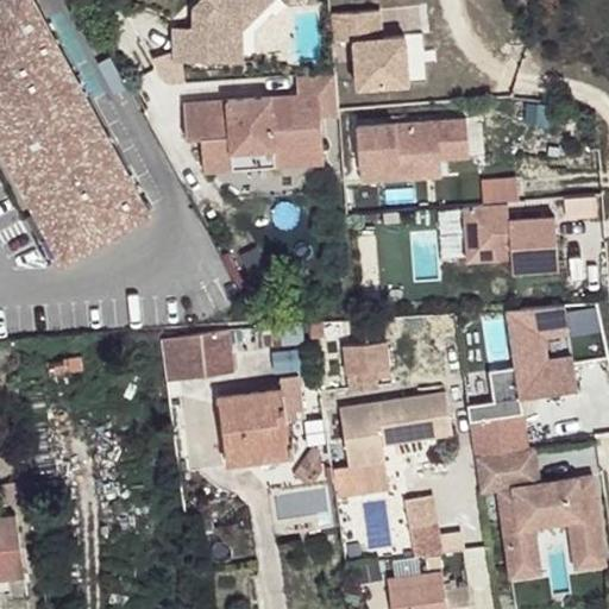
[(33,0),(0,0),(0,144),(5,152),(10,150),(26,181),(20,183),(63,261),(150,212),(33,0)]
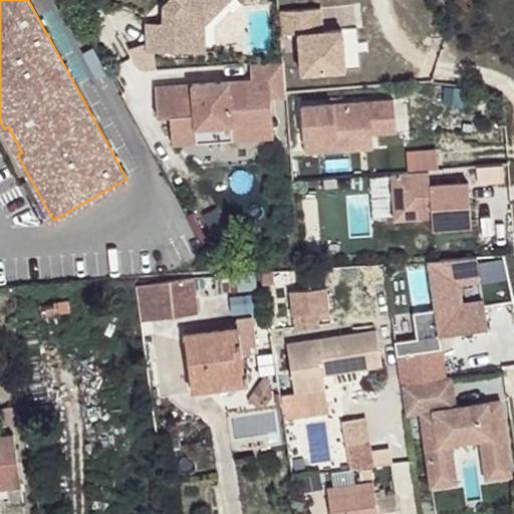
[(204,22),(226,0),(169,0),(163,6),(164,22),(147,22),(148,42),(148,50),(151,50),(180,50),(180,34),(204,33),(204,22)]
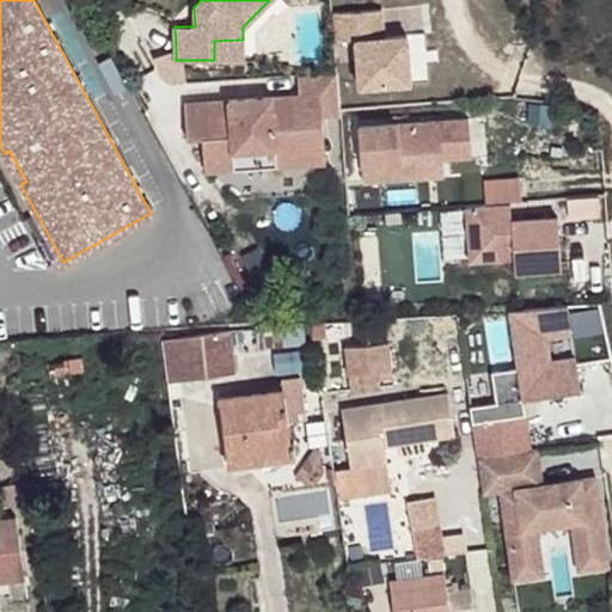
[(331,13),(334,41),(356,40),(360,86),(411,83),(408,35),(384,36),(381,8),(331,13)]
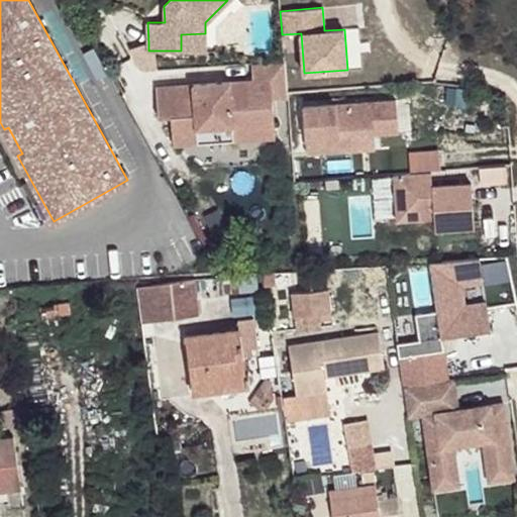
[(205,33),(181,34),(181,50),(205,50),(205,33)]
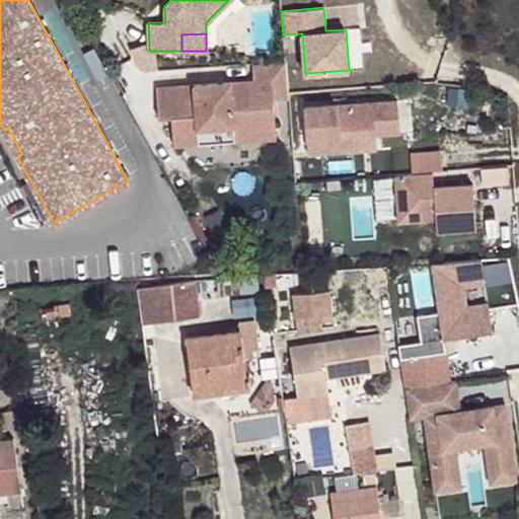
[(156,71),(152,51),(149,51),(149,43),(129,53),(137,67),(145,72),(156,71)]
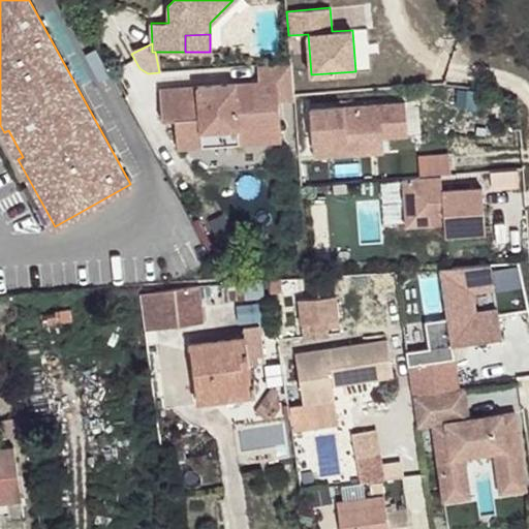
[(279,102),(294,100),(291,62),(257,64),(258,82),(159,90),(162,121),(175,120),(177,149),(204,146),(201,130),(280,124),(279,102)]
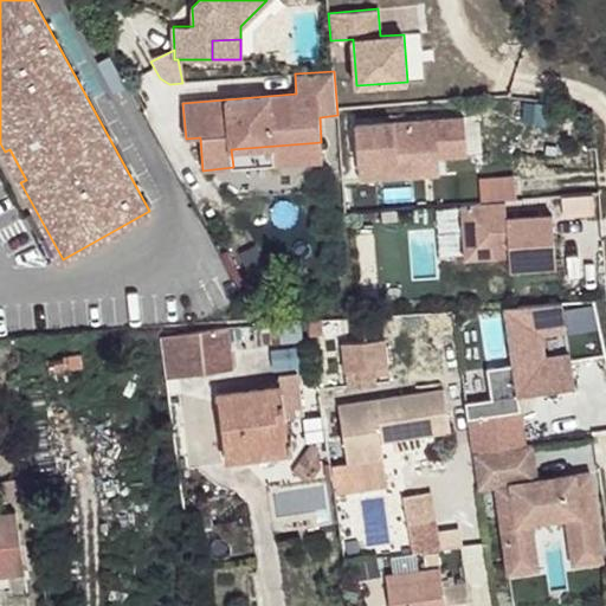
[(355,124),(358,163),(439,156),(468,154),(464,116),(355,124)]
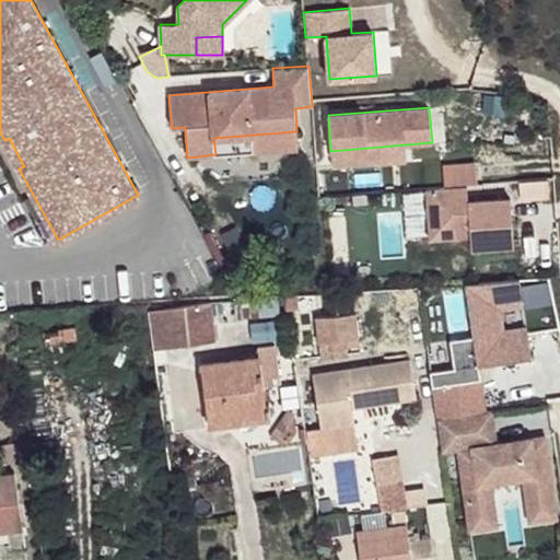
[(299,148),(296,131),(213,138),(216,154),(299,148)]
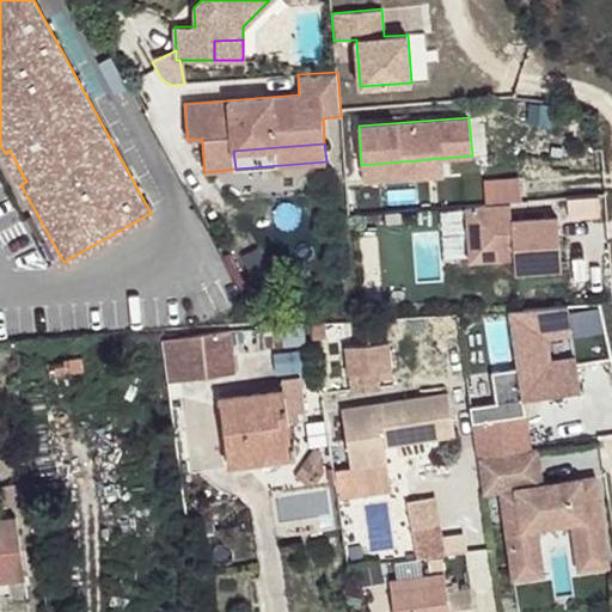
[(5,153),(20,184),(26,182),(10,151),(5,153)]
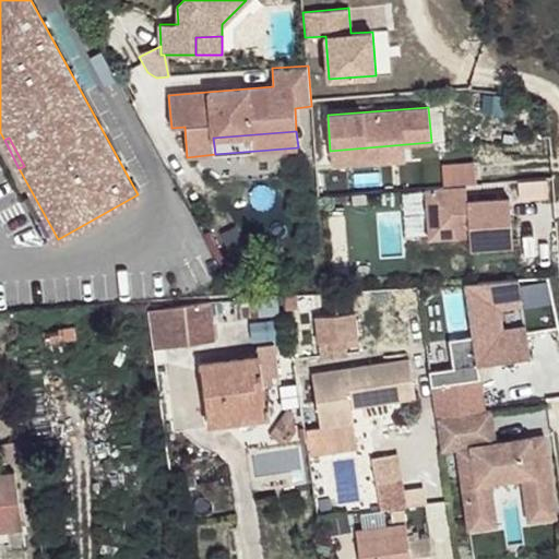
[(330,151),(332,167),(406,161),(405,144),(330,151)]
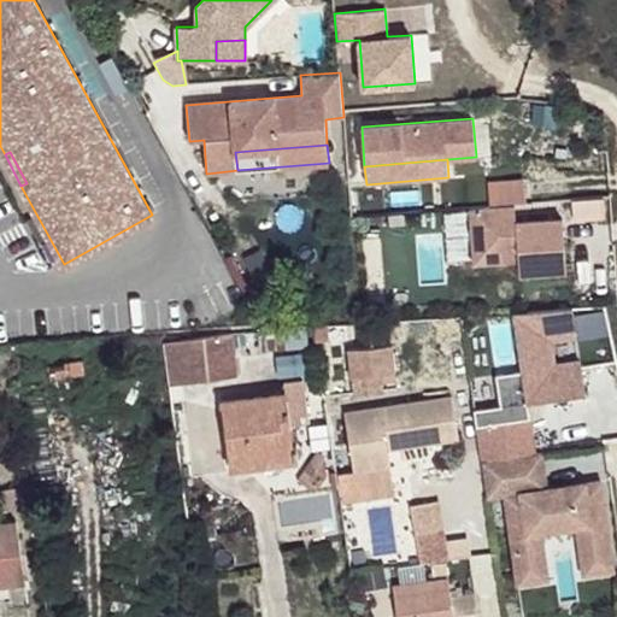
[(522,178),(489,181),(491,206),(515,205),(523,204),(522,178)]
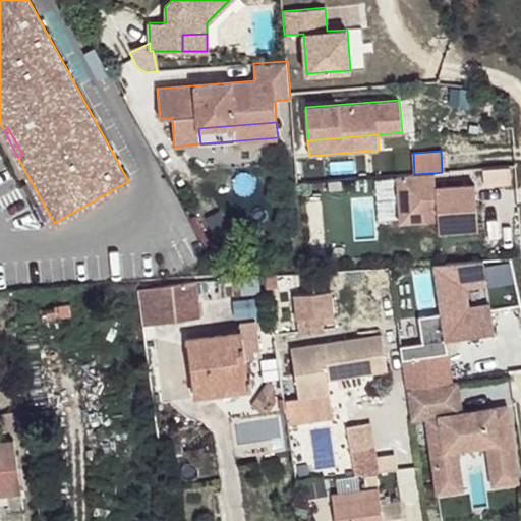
[(478,228),(475,184),(436,187),(435,173),(414,174),(400,175),(403,220),(438,218),(439,231),(478,228)]
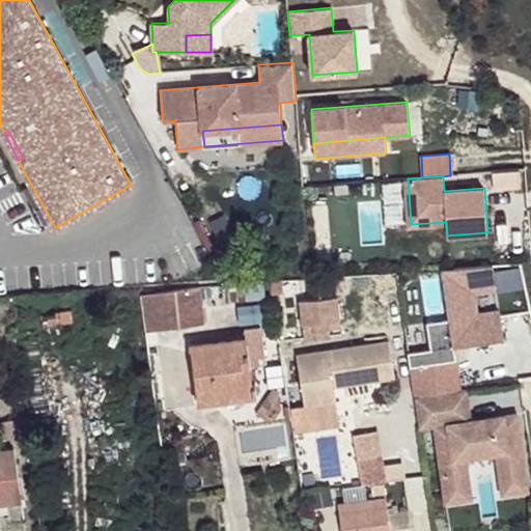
[(493,266),(442,269),(453,346),(504,338),(500,309),(477,313),(474,291),(497,288),(493,266)]
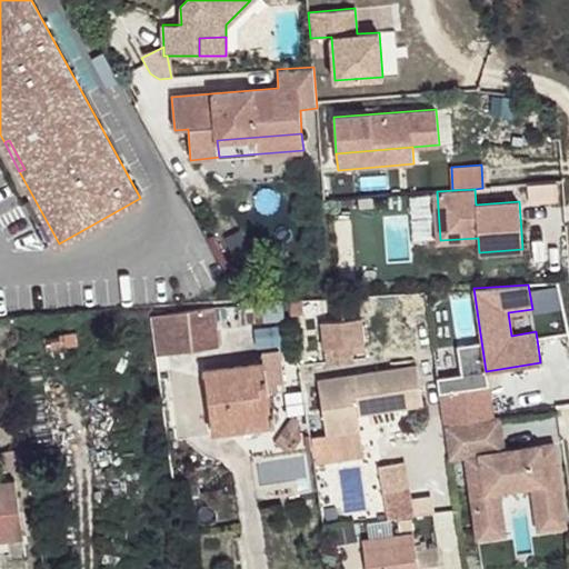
[(361,296),(349,297),(349,307),(361,307),(361,296)]
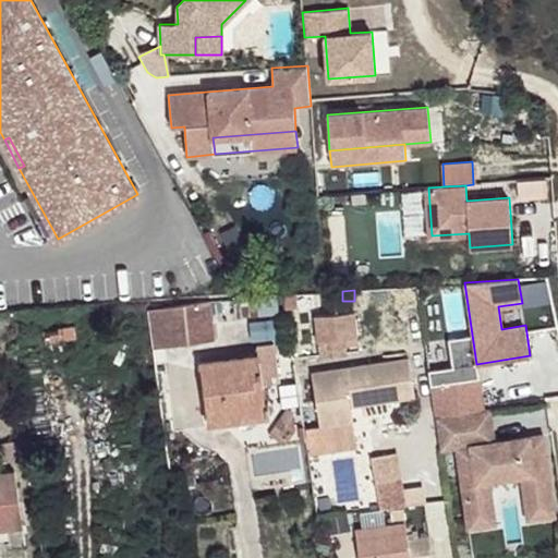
[(412,291),(373,298),(376,320),(415,313),(412,291)]
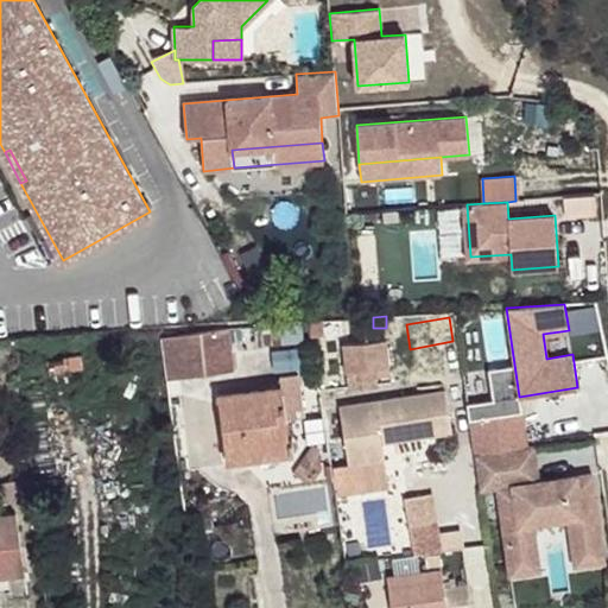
[(257,344),(303,341),(301,325),(255,330),(257,344)]
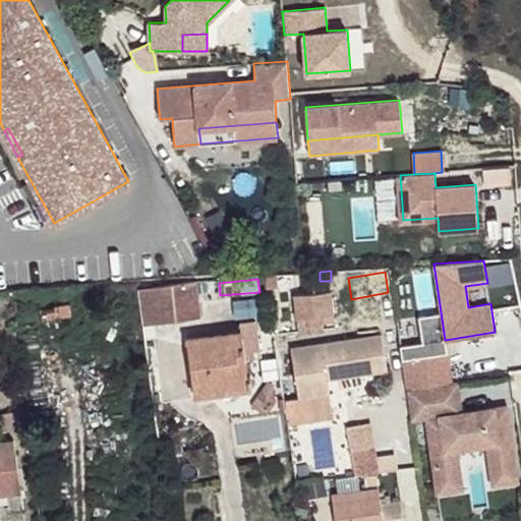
[(143,327),(188,321),(185,300),(197,299),(194,281),(138,290),(143,327)]
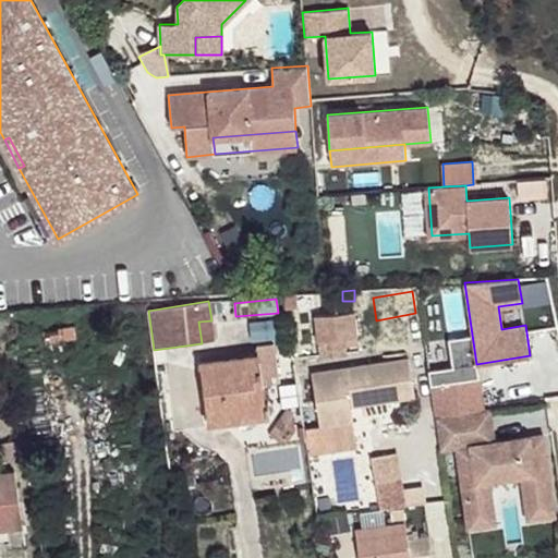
[(525,303),(501,306),(505,324),(528,320),(525,303)]
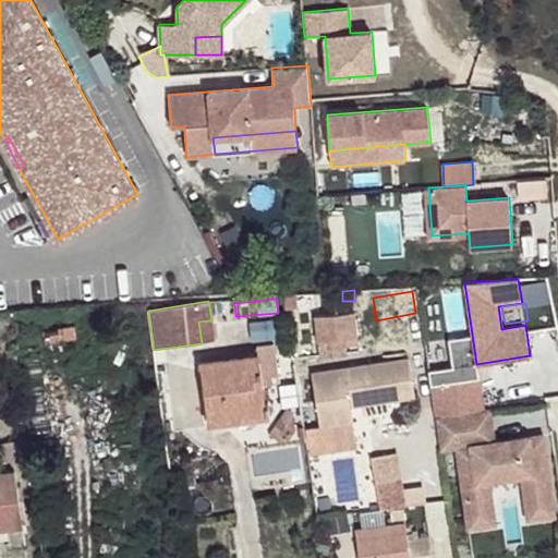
[(356,338),(358,338),(355,312),(315,316),(317,342),(347,339),(347,344),(356,343),(356,338)]
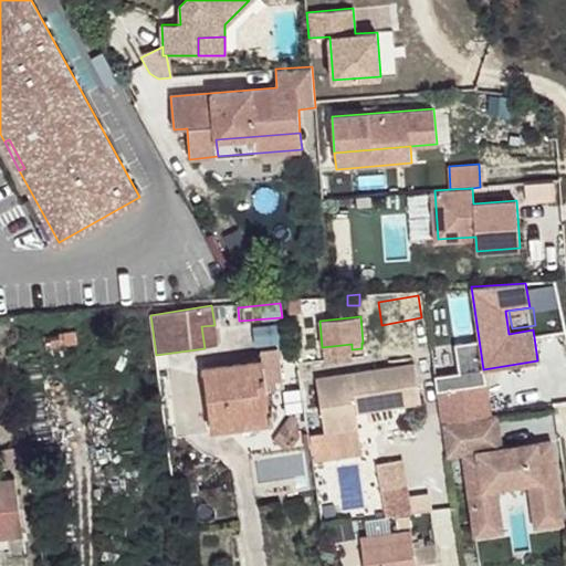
[(0,339),(9,338),(8,325),(0,325),(0,339)]
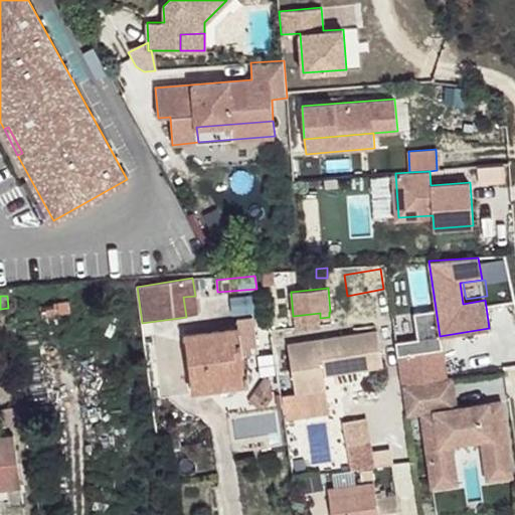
[(186,317),(198,315),(195,296),(183,297),(186,317)]
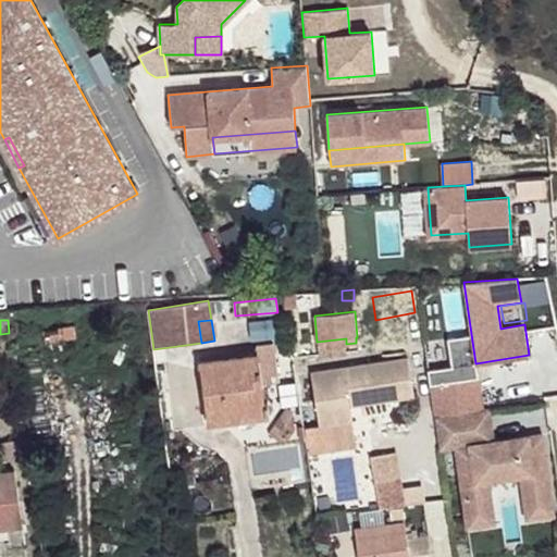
[(200,362),(208,422),(260,416),(256,388),(263,388),(259,355),(200,362)]
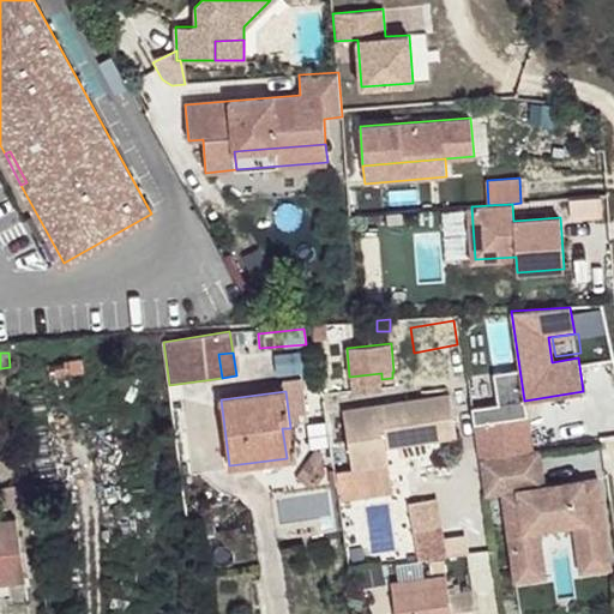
[(395,446),(438,439),(437,431),(456,428),(450,393),(343,410),(351,469),(389,463),(386,447),(385,435),(393,434),(395,446)]
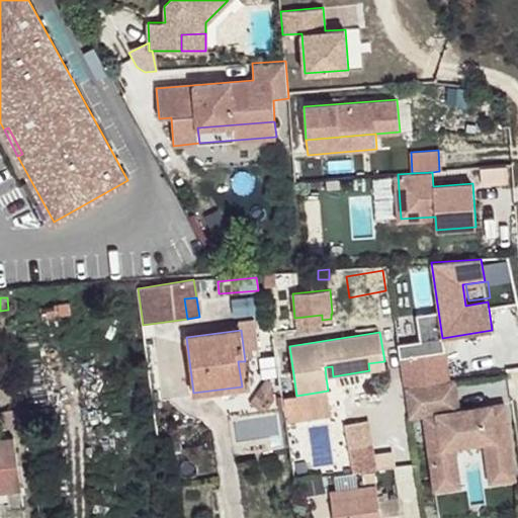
[(238,361),(242,386),(249,385),(245,361),(238,361)]
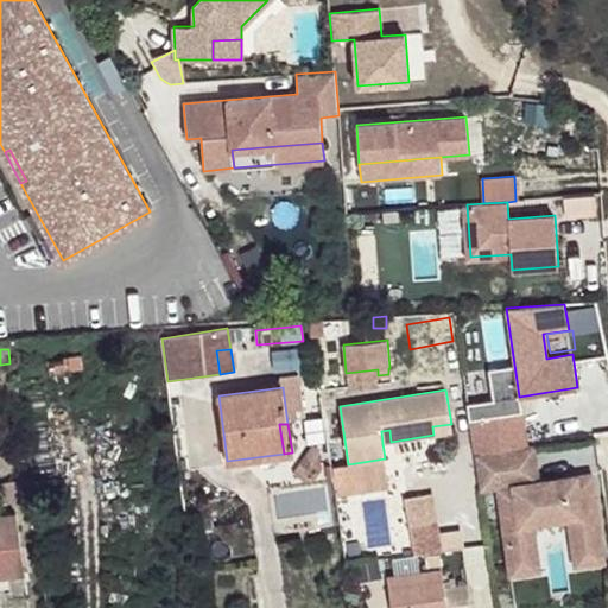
[(434,435),(453,432),(451,424),(432,426),(434,435)]
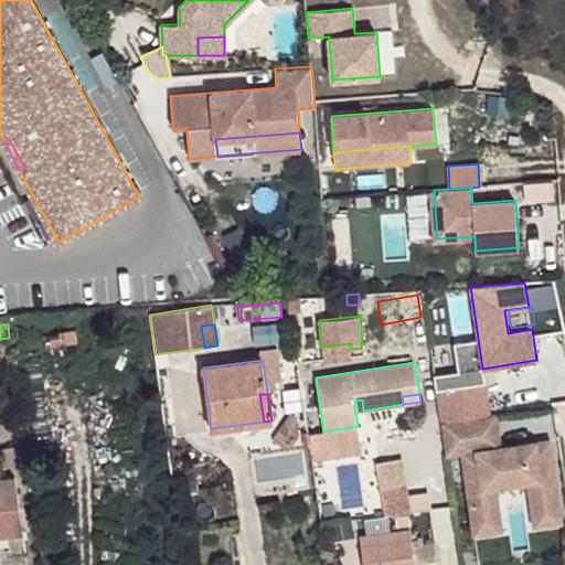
[(355,412),(363,411),(362,400),(354,401),(355,412)]
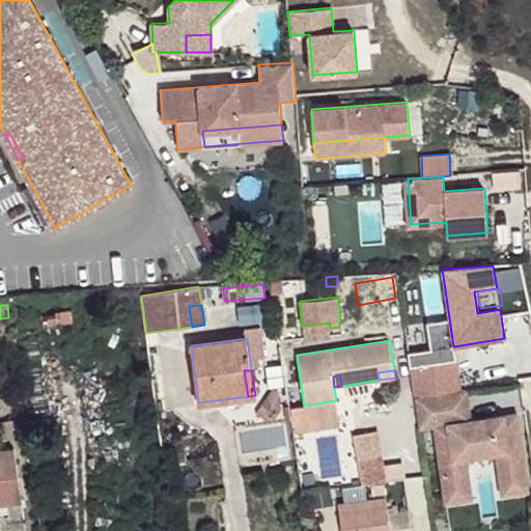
[(273,389),(256,413),(271,423),(280,409),(279,393),(273,389)]
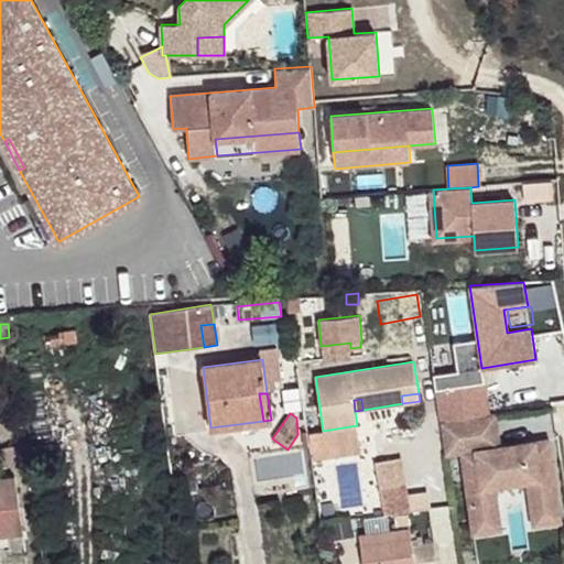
[(561,521),(549,440),(499,446),(487,448),(486,442),(498,440),(495,413),(441,421),(445,454),(462,452),(468,501),(496,497),(495,486),(528,481),(533,524),(561,521)]
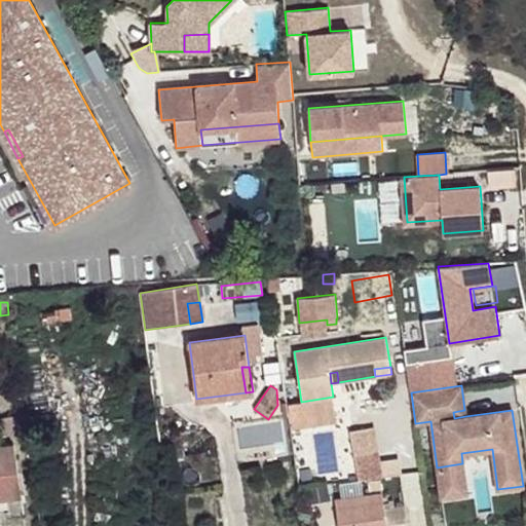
[(13,444),(0,446),(0,499),(22,497),(13,444)]
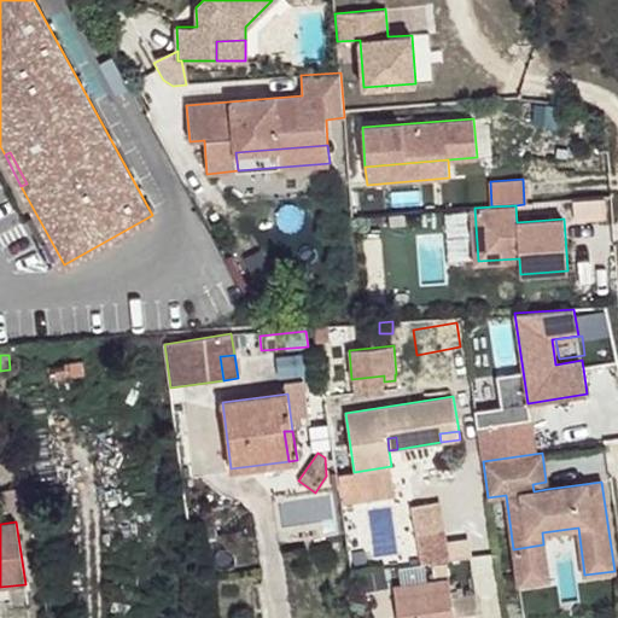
[(543,544),(513,549),(519,584),(549,581),(543,544)]
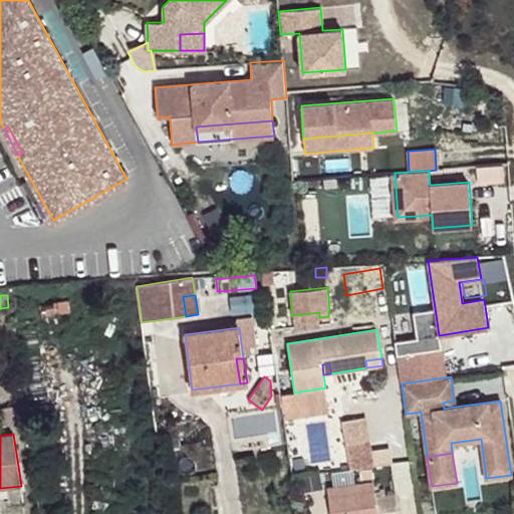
[(327,488),(330,513),(398,513),(396,495),(375,497),(373,481),(327,488)]
